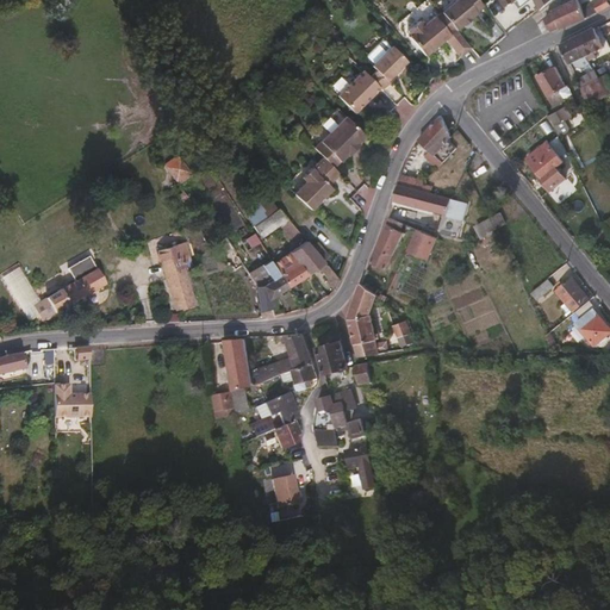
[(477,19),(484,13),(481,11),(484,8),(477,0),(448,0),(437,10),(459,35),(468,26),(470,29),(479,20),(477,19)]
